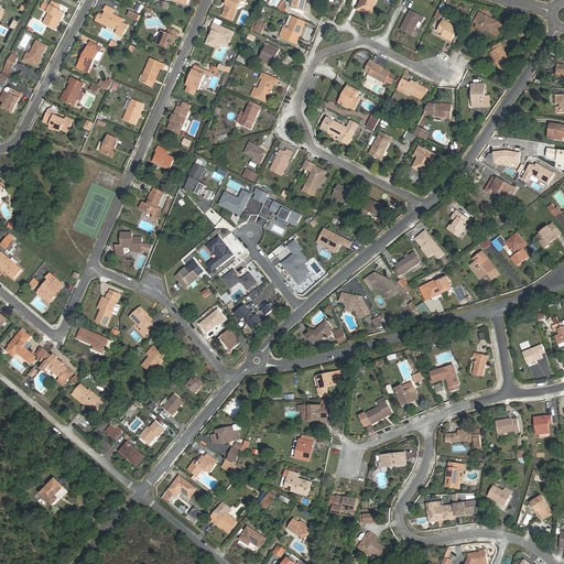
[(245,0),(228,0),(225,9),(226,9),(223,15),(232,20),(240,0),(241,0),(245,1),(245,0)]
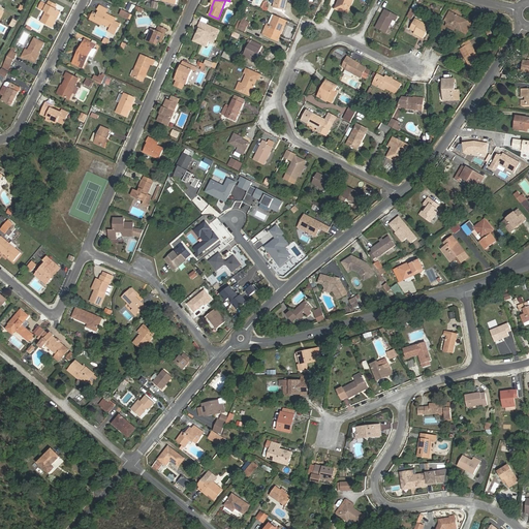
[(279,5),(278,9),(284,10),(286,0),(275,0),(275,4),(279,5)]
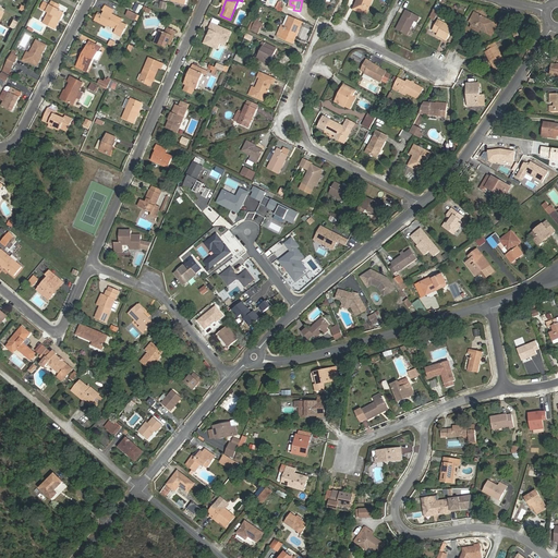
[(358,0),(353,10),(364,13),(367,5),(371,7),(373,0),(358,0)]
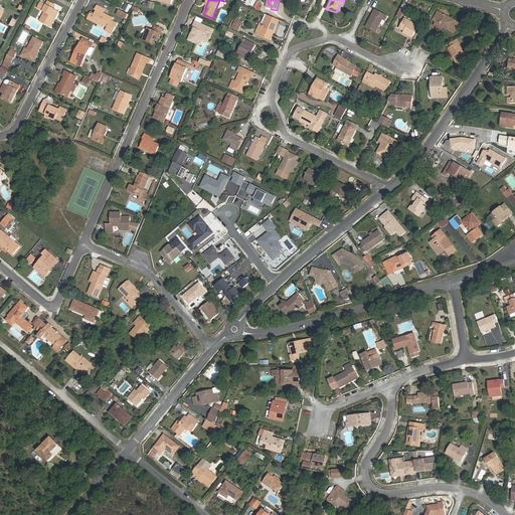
[(46,6),(41,3),(38,9),(43,12),(45,13),(40,21),(49,26),(52,20),(51,19),(53,17),(55,18),(58,12),(52,9),(55,5),(48,2),(46,6)]
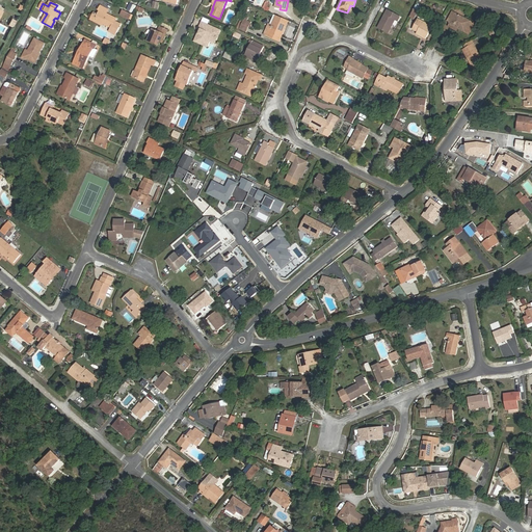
[(99,10),(97,15),(95,20),(102,23),(111,27),(109,31),(114,34),(120,24),(114,21),(115,19),(106,14),(108,9),(100,5),(98,9),(99,10)]
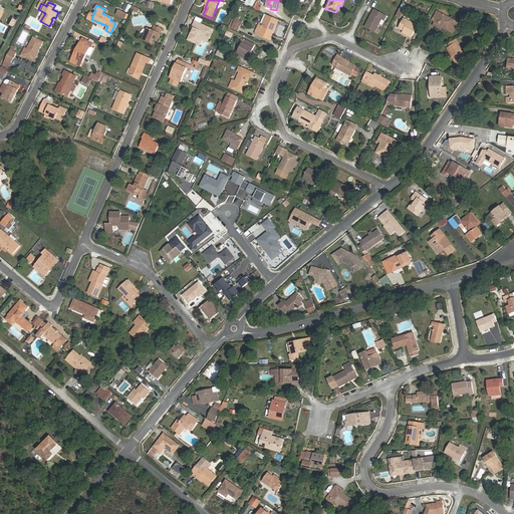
[(126,14),(119,10),(116,15),(124,19),(126,14)]
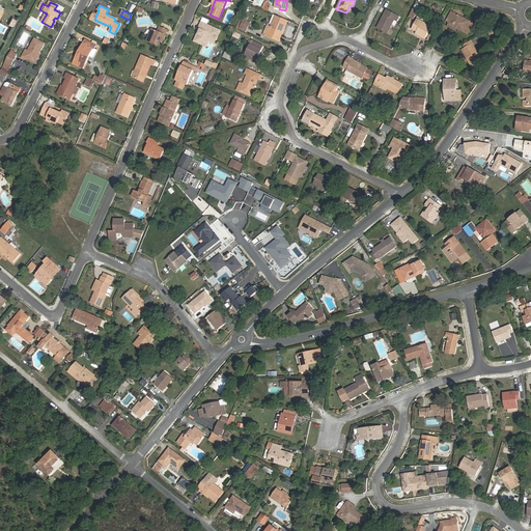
[(397,21),(399,18),(387,11),(378,28),(387,33),(394,20),(397,21)]
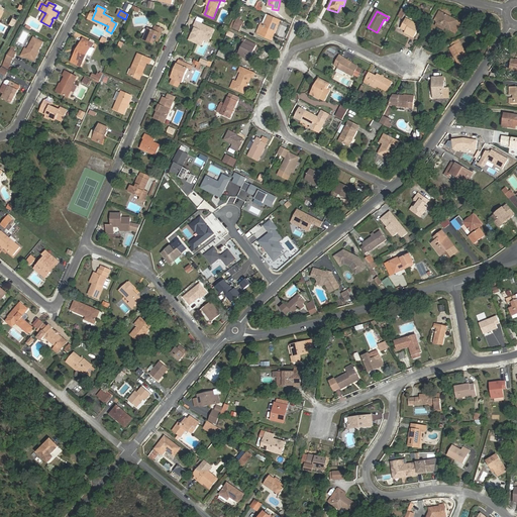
[(92,19),(94,14),(90,12),(87,18),(99,24),(99,22),(92,19)]
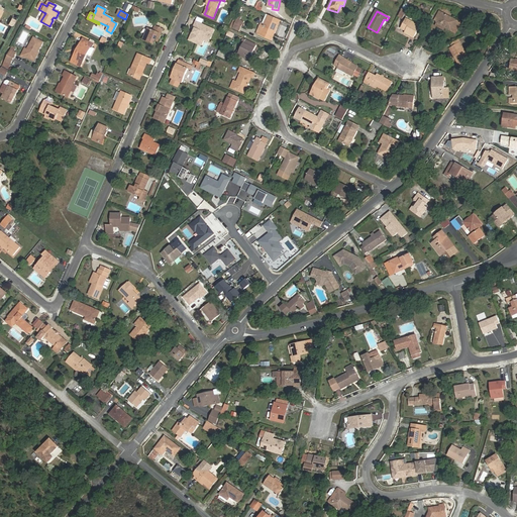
[(438,21),(436,26),(443,30),(445,27),(455,32),(460,23),(442,14),(438,21)]
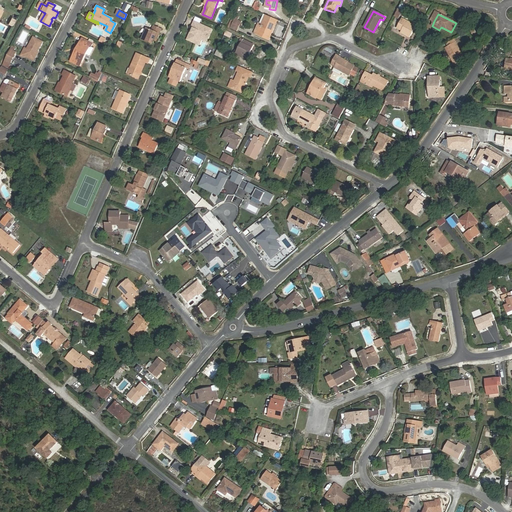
[(262,24),(257,35),(268,40),(277,20),(266,15),(262,24)]
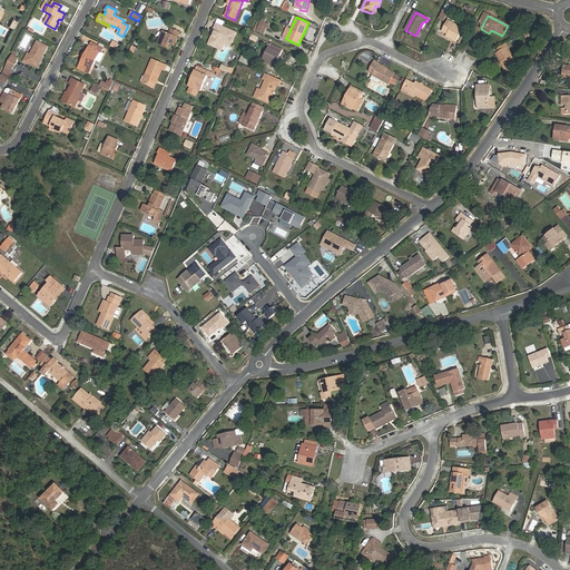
[(262,21),(256,31),(264,36),(269,25),(262,21)]
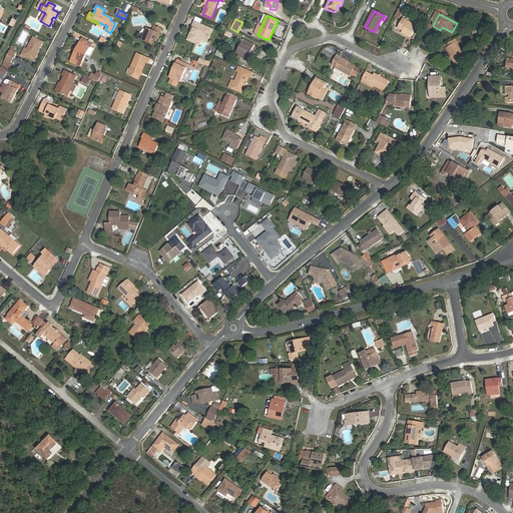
[(417,26),(403,19),(398,28),(403,31),(402,33),(411,37),(417,26)]
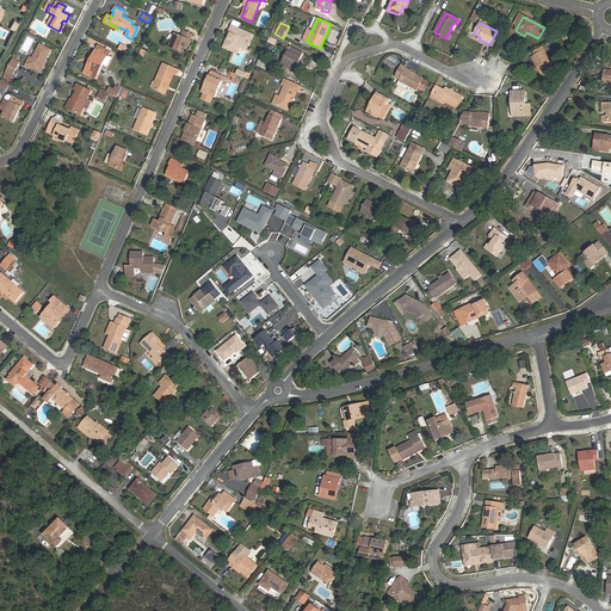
[(230,25),(227,32),(228,34),(229,34),(227,38),(226,38),(222,47),(235,53),(239,44),(246,48),(251,35),(230,25)]
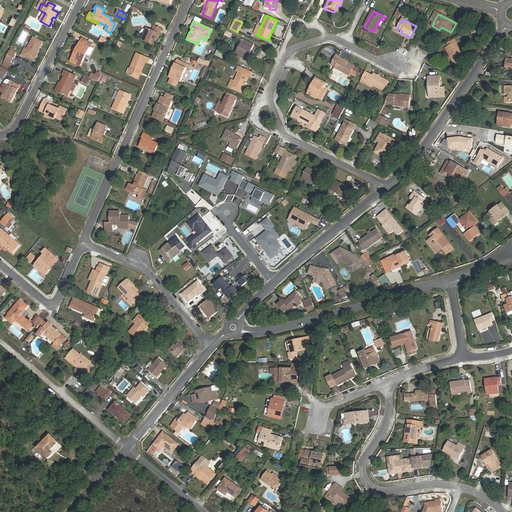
[(280,21),(274,35),(281,38),(287,24),(280,21)]
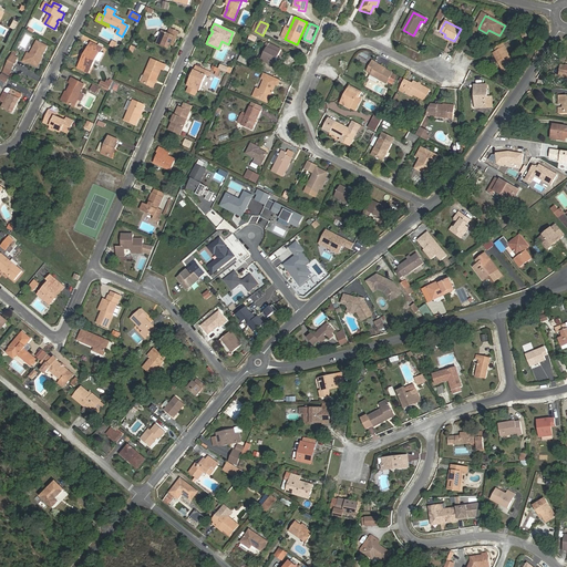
[(179,32),(171,29),(168,33),(163,31),(157,44),(168,50),(171,45),(173,47),(179,32)]
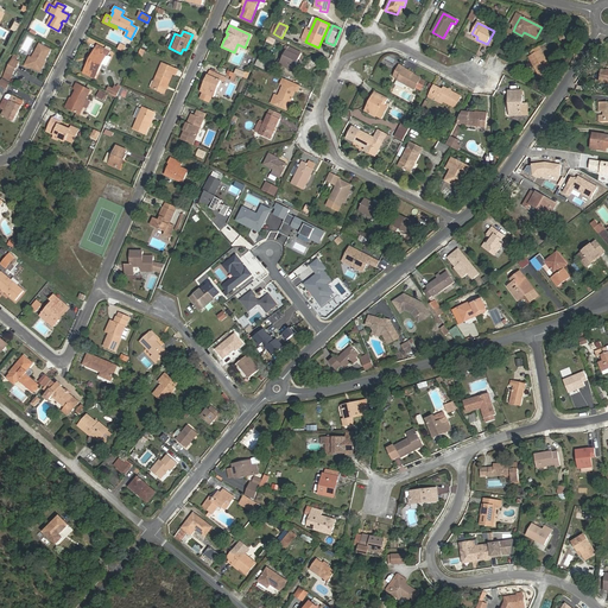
[(51,50),(40,45),(32,58),(30,57),(25,67),(30,69),(31,67),(40,73),(46,62),(45,62),(51,50)]
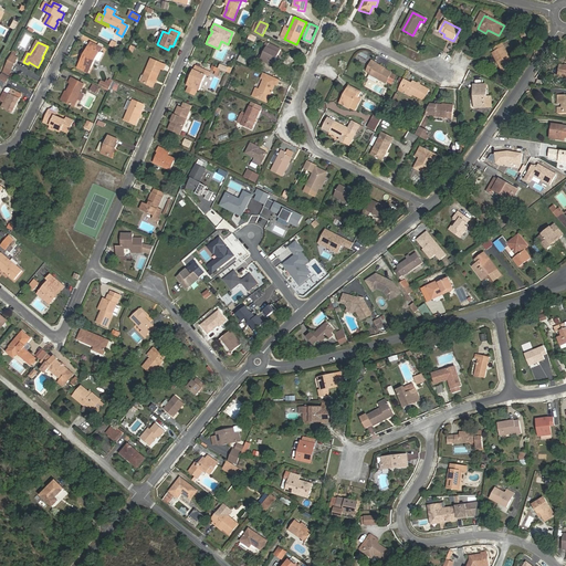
[(103,49),(93,43),(91,48),(90,46),(86,53),(87,54),(85,59),(84,58),(79,67),(88,73),(100,52),(101,53),(103,49)]
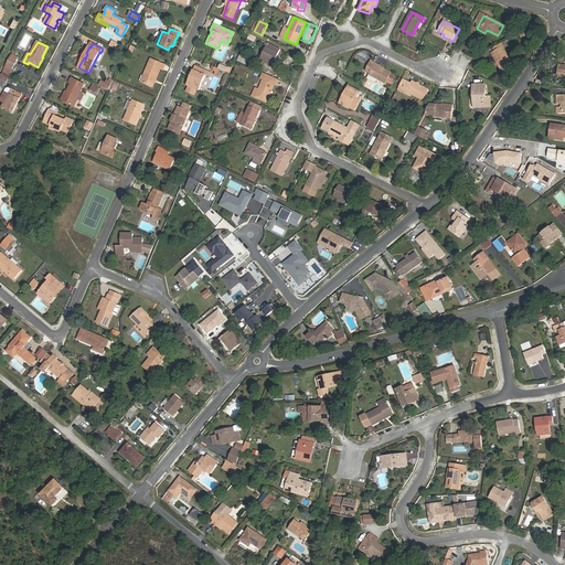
[(258,59),(260,60),(268,44),(266,43),(258,59)]
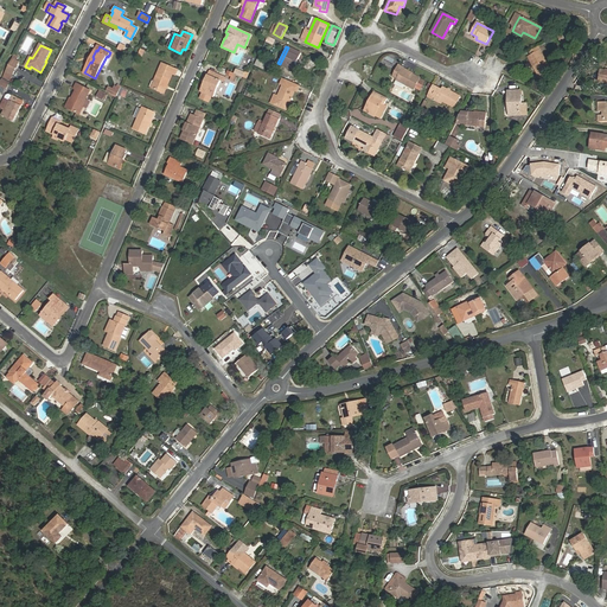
[(529,57),(540,76),(544,72),(545,75),(551,71),(537,46),(530,51),(532,56),(529,57)]
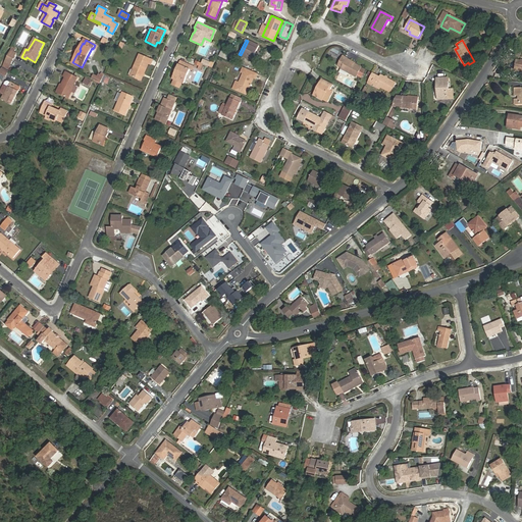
[(248,41),(241,55),(252,61),(259,46),(248,41)]
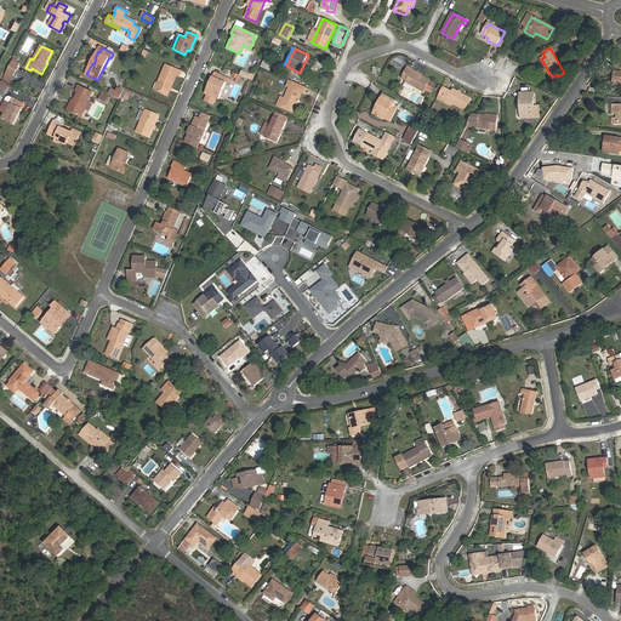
[(21,63),(13,60),(6,74),(13,78),(21,63)]
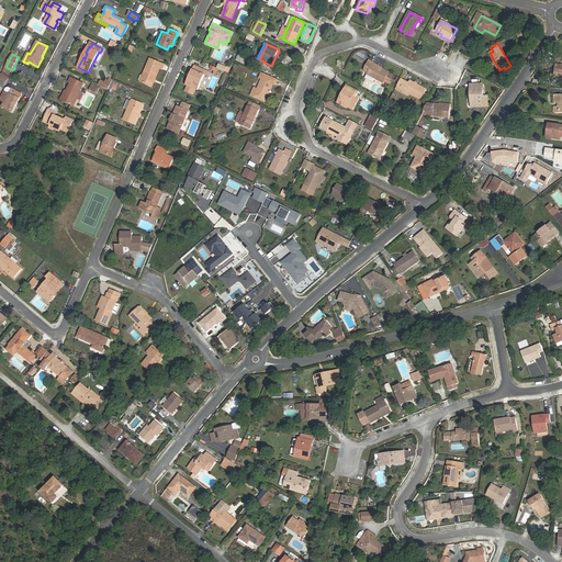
[(244,64),(246,58),(238,54),(236,60),(244,64)]
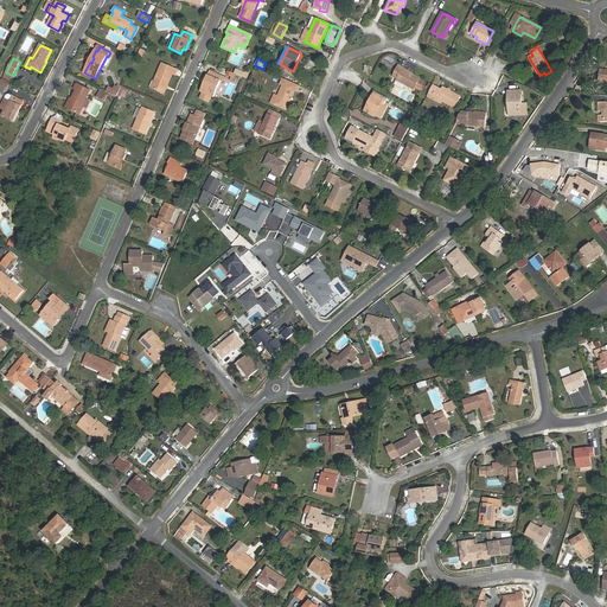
[(165,94),(166,89),(168,85),(173,74),(176,75),(177,70),(163,64),(152,89),(165,94)]
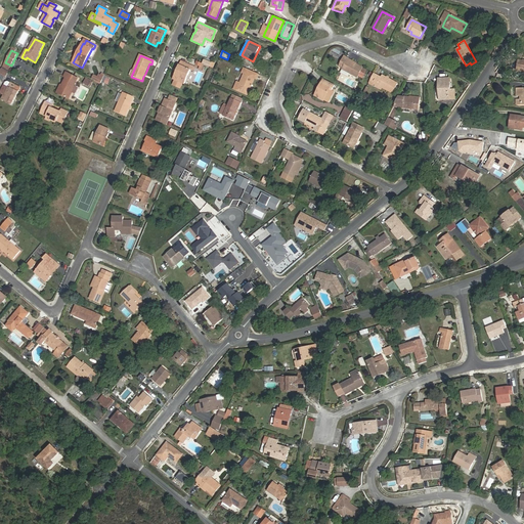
[(343,69),(342,70),(350,74),(357,77),(358,76),(360,72),(362,68),(348,59),(349,59),(345,56),(340,67),(343,69)]
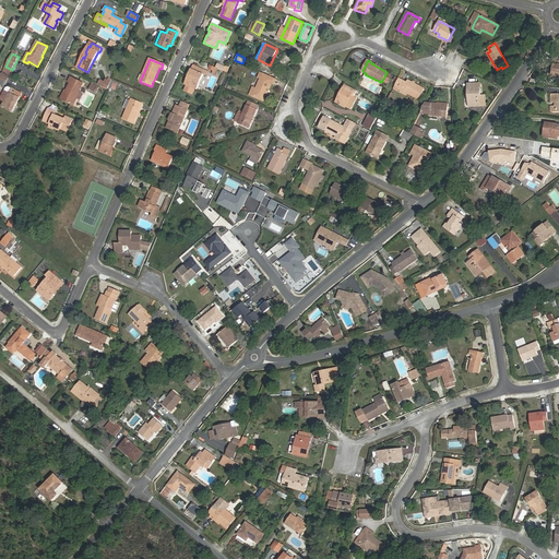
[(204,74),(205,71),(194,66),(186,84),(197,90),(200,82),(204,74)]
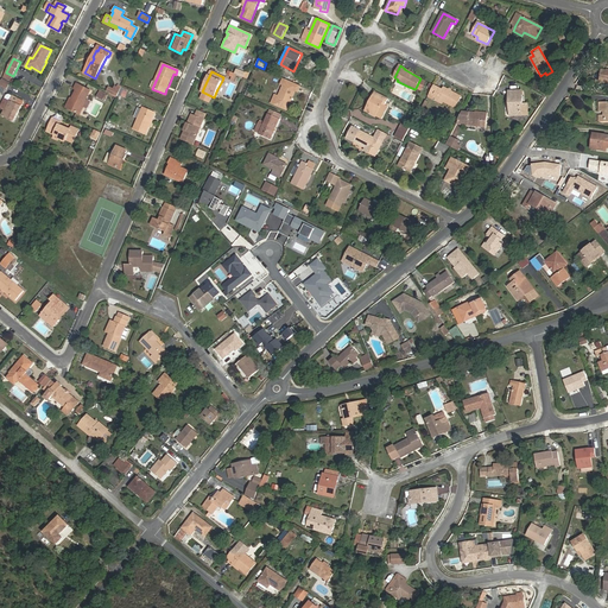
[(77,90),(73,100),(74,100),(69,109),(80,115),(83,108),(82,108),(90,92),(77,84),(75,89),(77,90)]
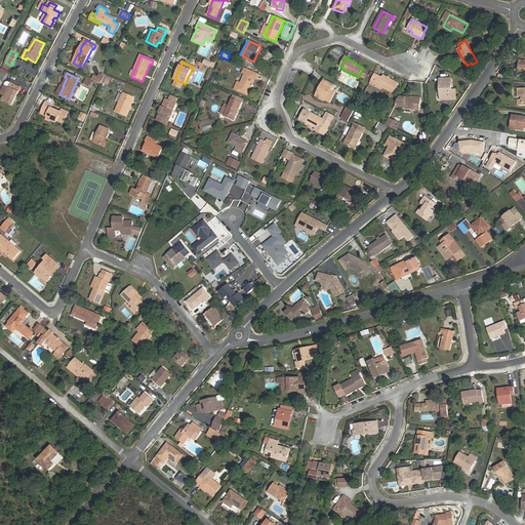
[(245,74),(241,84),(238,82),(235,89),(248,94),(255,78),(245,74)]
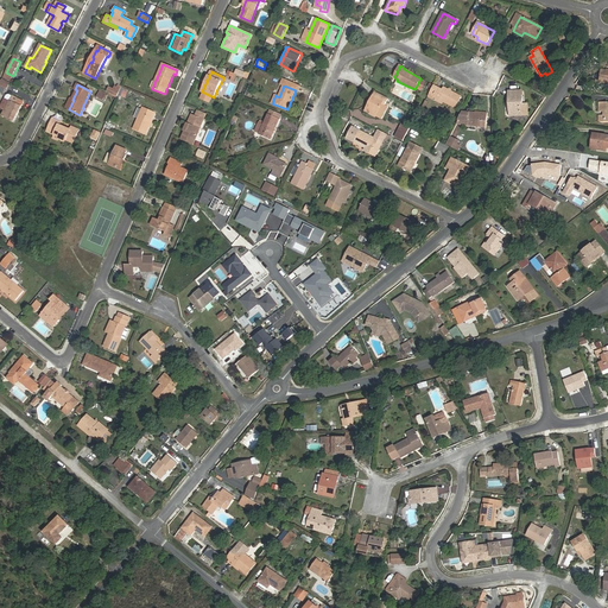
[(437,88),(434,96),(432,99),(443,105),(444,102),(455,108),(462,97),(443,88),(442,90),(437,88)]
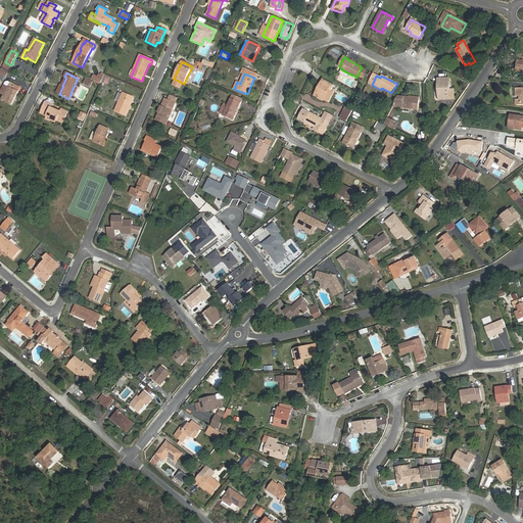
[(83,83),(89,86),(92,81),(86,78),(83,83)]
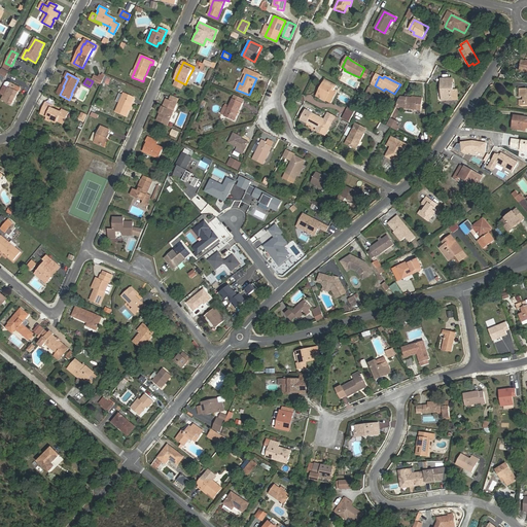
[(14,90),(16,85),(11,82),(2,101),(11,105),(19,92),(14,90)]
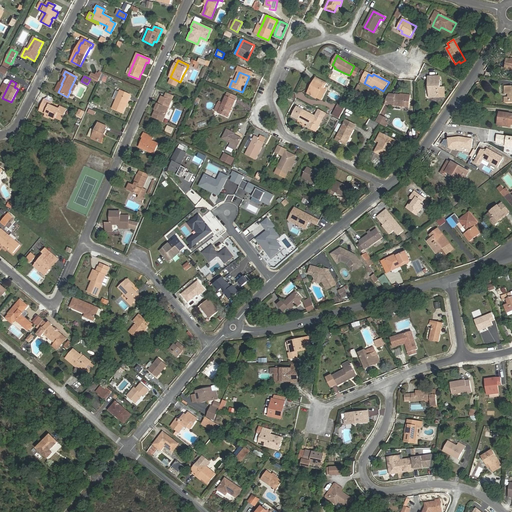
[(440,80),(429,81),(429,97),(439,97),(438,88),(440,88),(440,87),(440,80)]
